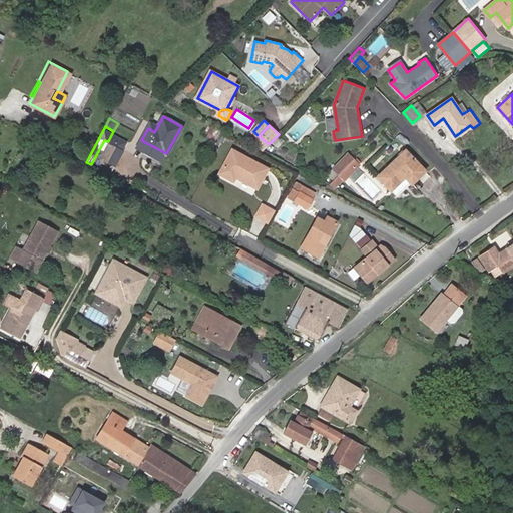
[(101,159),(114,166),(123,149),(110,143),(101,159)]
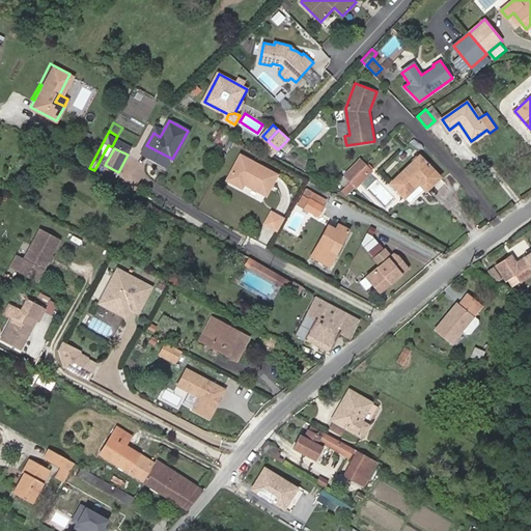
[(252,161),(243,156),(242,155),(229,178),(243,186),(245,182),(267,193),(277,174),(252,161)]
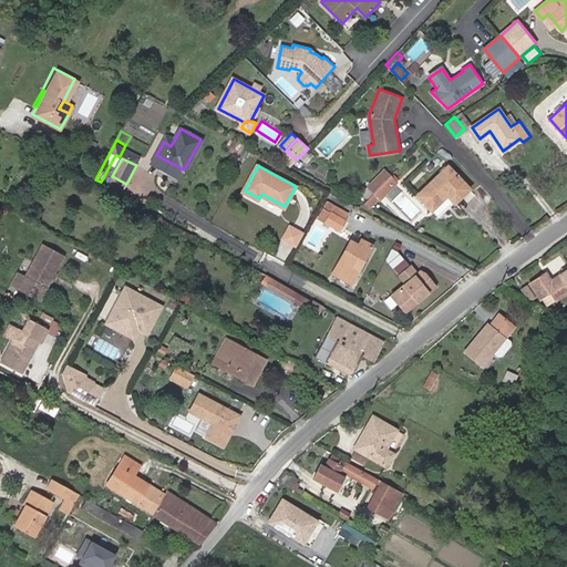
[(470,188),(449,166),(419,196),(439,216),(454,200),(455,203),(470,188)]
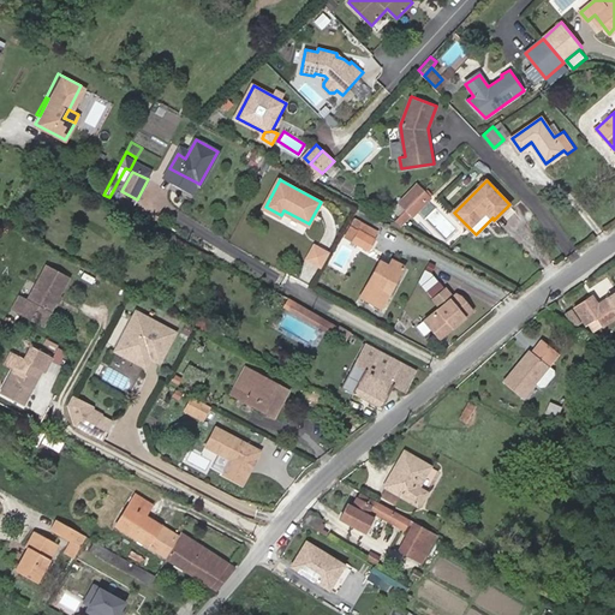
[(400,215),(424,189),(418,183),(394,209),(400,215)]
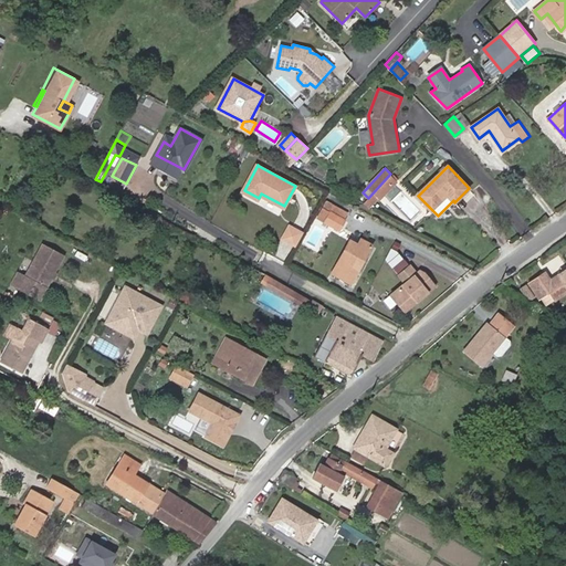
[(368,198),(364,202),(369,208),(379,197),(380,199),(397,180),(390,174),(368,198)]
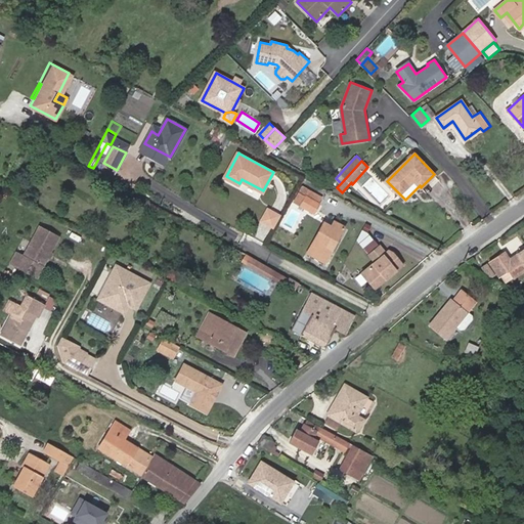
[(117,170),(103,163),(99,171),(104,174),(112,178),(117,170)]
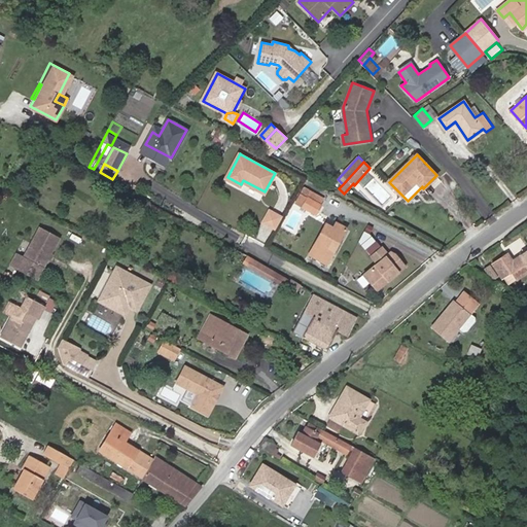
[(305,188),(303,192),(308,196),(321,203),(323,199),(305,188)]
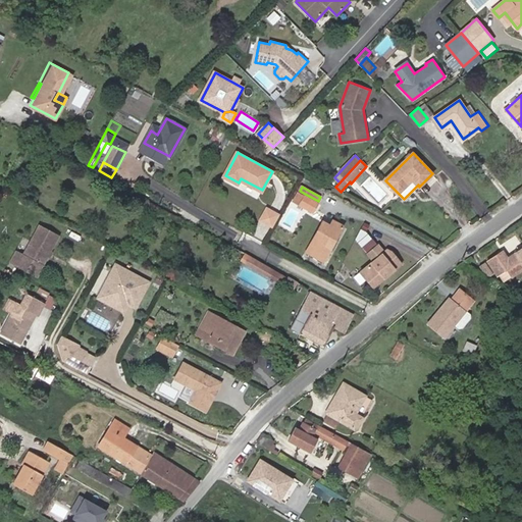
[(312,211),(318,201),(305,194),(300,205),(312,211)]
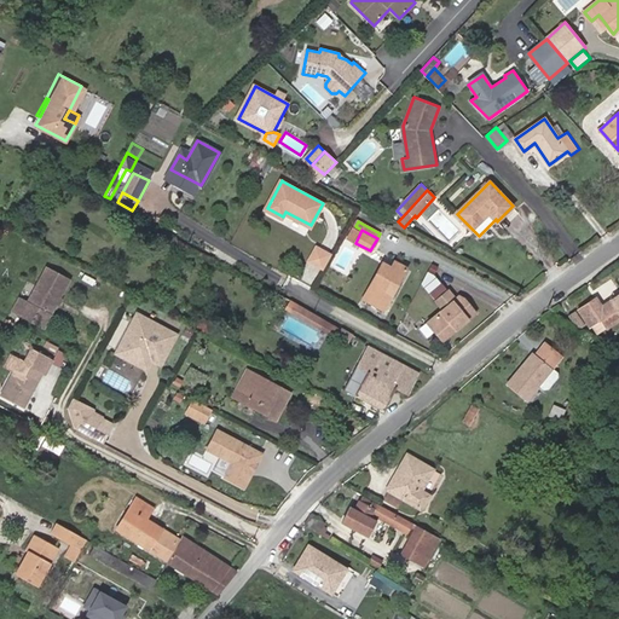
[(324,270),(334,254),(317,246),(308,261),(324,270)]
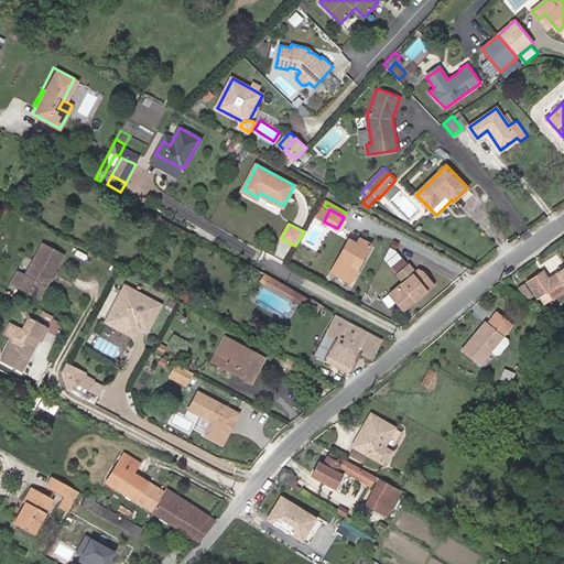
[(370,243),(360,238),(357,243),(348,239),(332,272),(351,282),(370,243)]
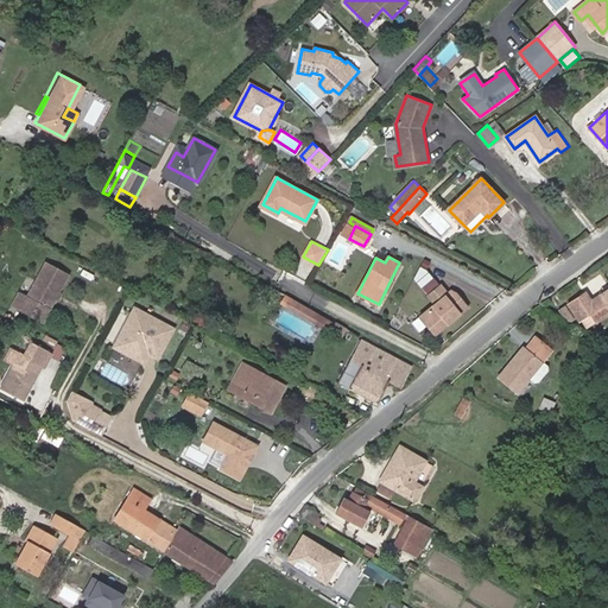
[(45,264),(21,310),(43,322),(68,276),(45,264)]
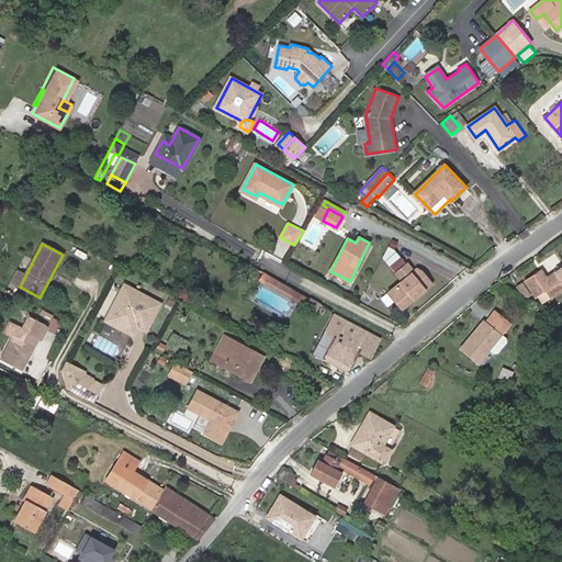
[(403,277),(388,289),(408,314),(439,289),(422,267),(417,265),(414,268),(407,260),(397,269),(403,277)]
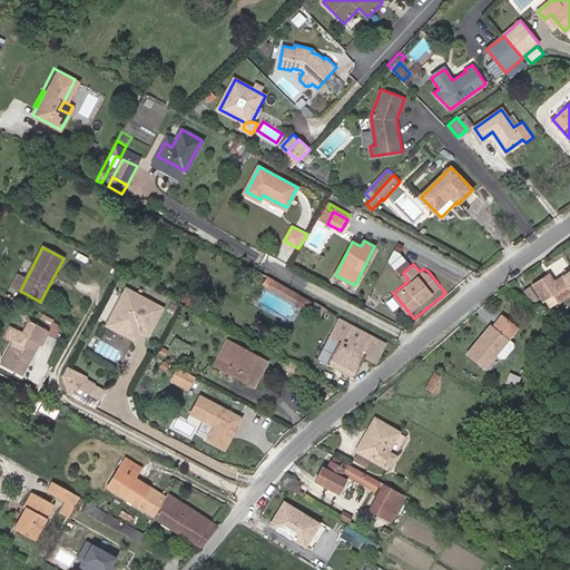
[(569,268),(553,279),(548,272),(532,283),(543,300),(551,294),(558,302),(569,294),(569,293),(569,292),(569,268)]
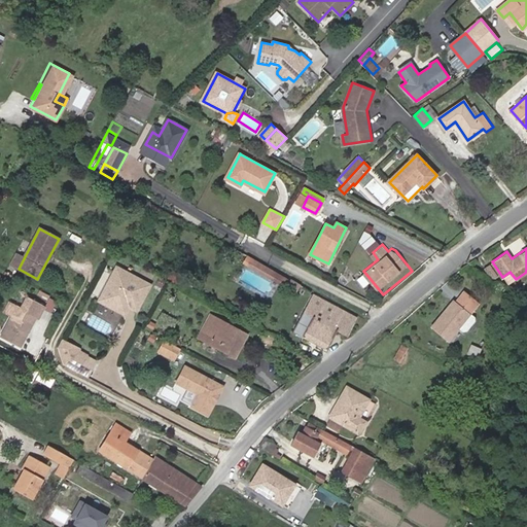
[(489,264),(484,267),(492,279),(497,276),(489,264)]
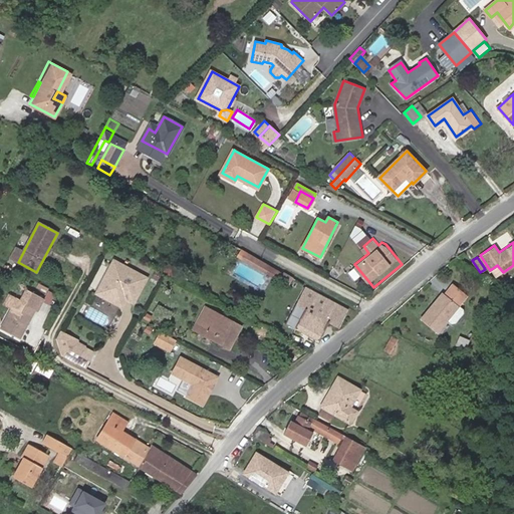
[(113,259),(95,292),(114,302),(121,290),(124,289),(137,295),(147,277),(113,259)]
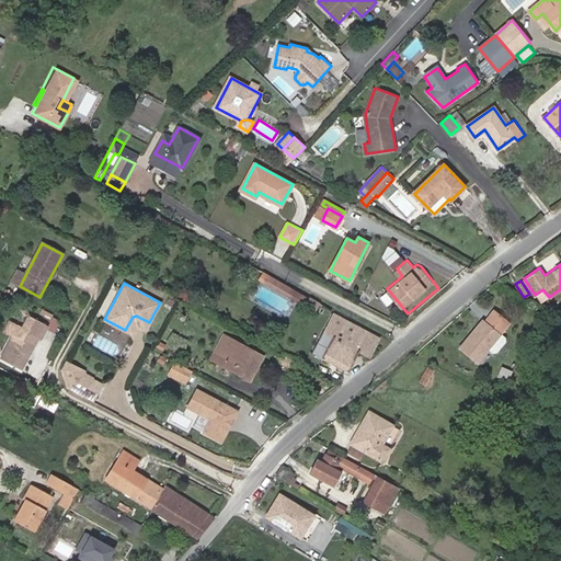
[(290,297),(298,301),(304,305),(308,297),(294,289),(290,297)]
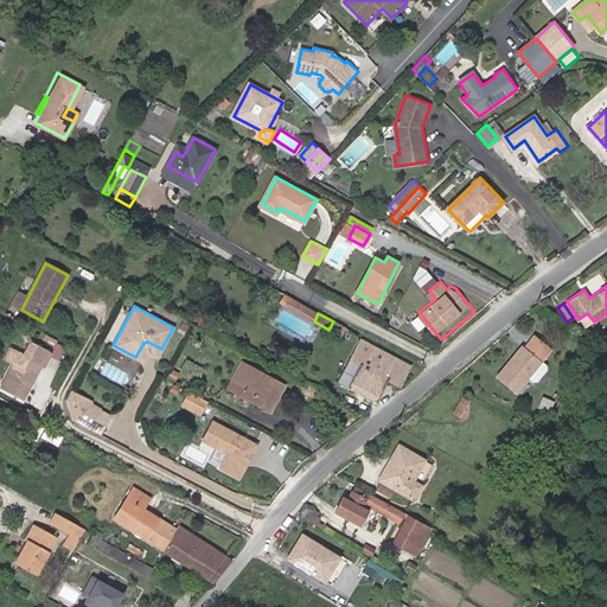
[(523,345),(497,376),(515,391),(528,376),(532,381),(536,381),(545,370),(545,365),(540,360),(550,349),(535,336),(525,347),(523,345)]
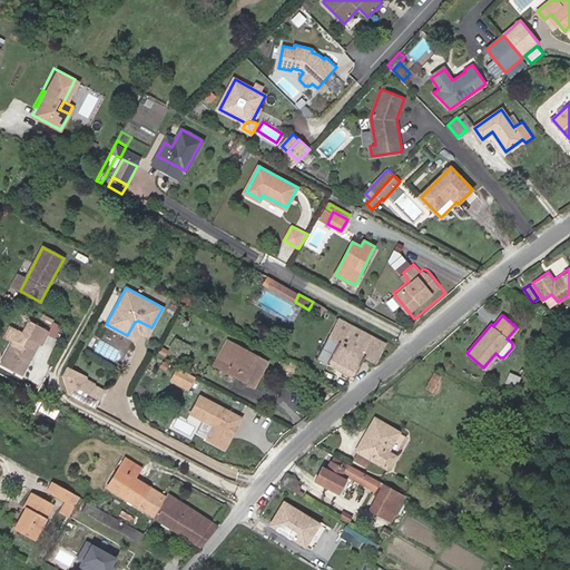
[(376,363),(385,343),(337,320),(317,361),(353,379),(364,357),(376,363)]
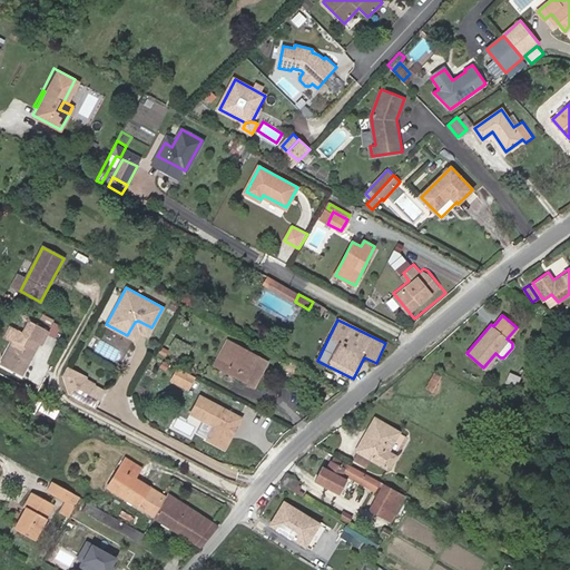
[(135,322),(127,335),(135,340),(139,331),(147,335),(151,327),(138,321),(135,322)]
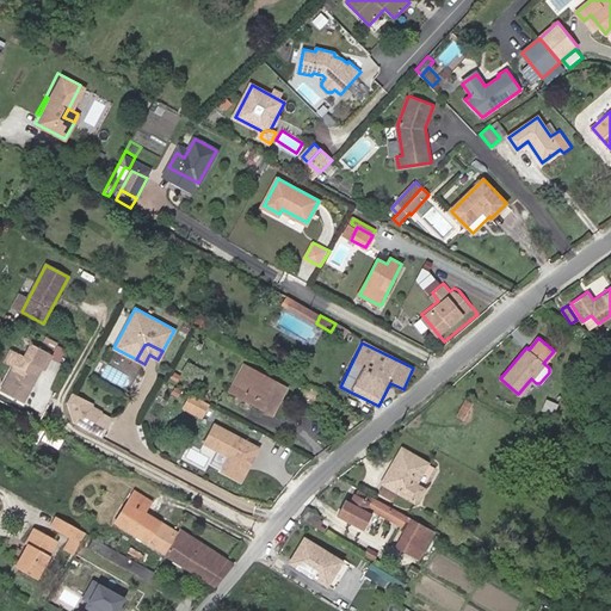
[(54,356),(36,346),(29,359),(31,360),(26,369),(16,363),(14,366),(1,390),(24,402),(43,366),(47,369),(54,356)]
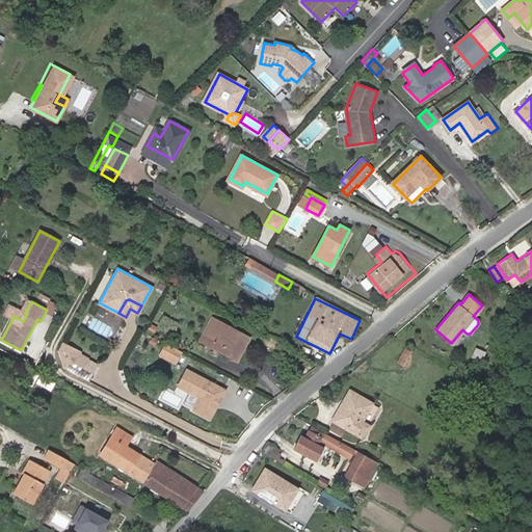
[(23,321),(27,314),(25,313),(18,309),(10,304),(4,315),(12,319),(14,316),(23,321)]
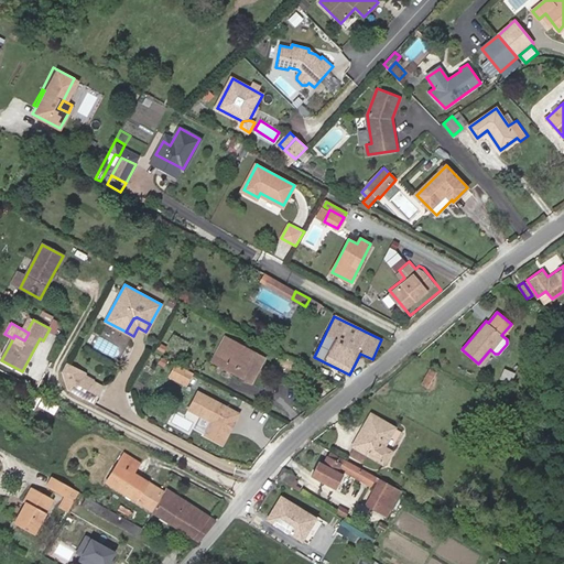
[(188,343),(174,336),(171,342),(185,349),(188,343)]
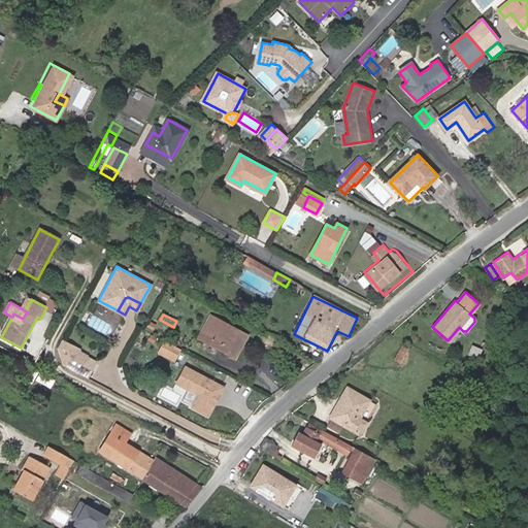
[(248,335),(211,316),(199,337),(235,358),(248,335)]
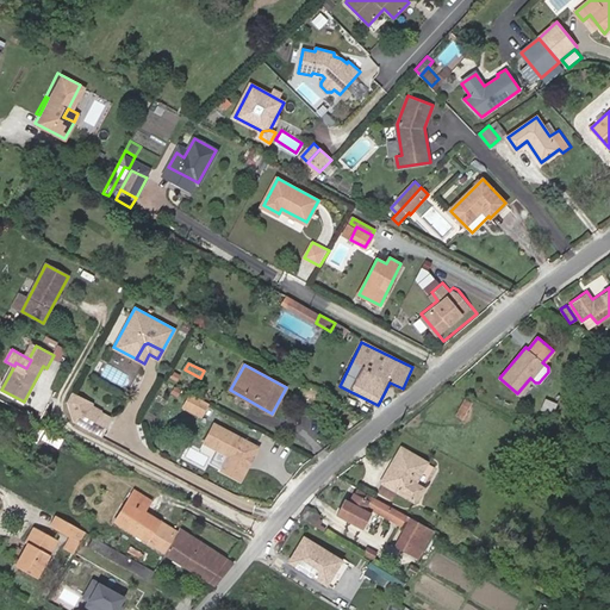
[(89,402),(70,391),(66,400),(73,421),(89,430),(99,411),(89,406),(88,403),(89,402)]
